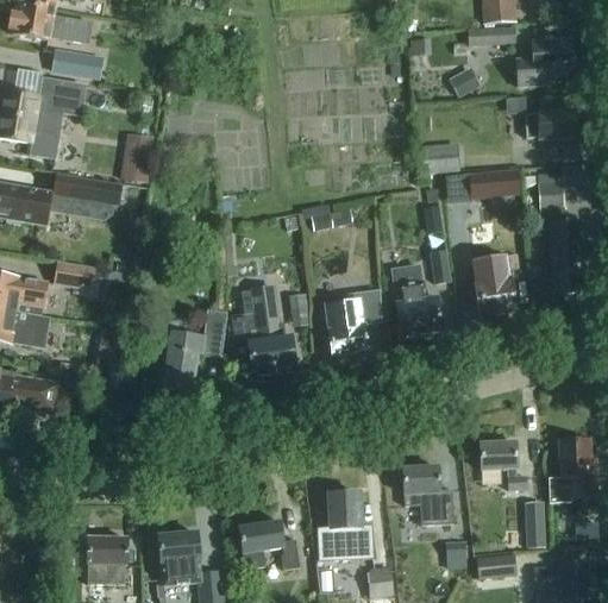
[(55,10),(56,0),(83,0),(17,0),(17,2),(55,10)]
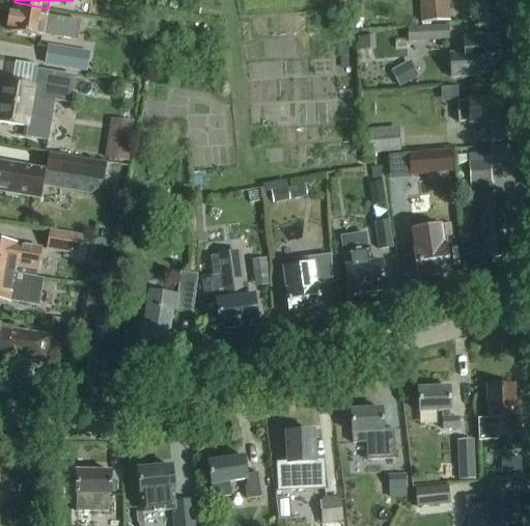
[(420,0),(422,19),(450,17),(448,0),(420,0)]
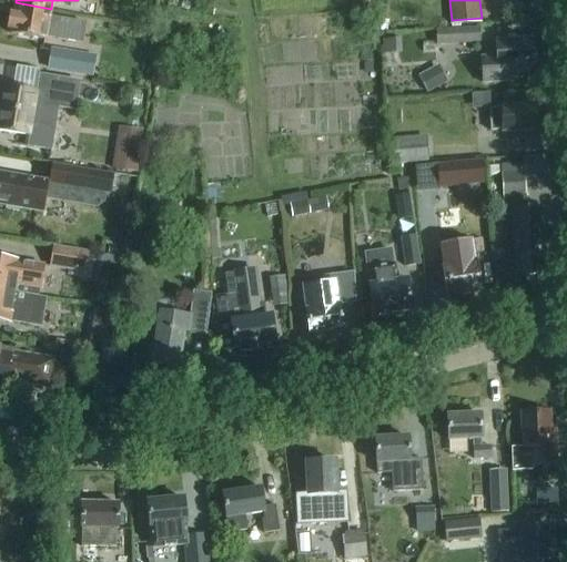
[(51,9),(16,2),(14,11),(10,10),(7,26),(11,26),(11,30),(47,37),(47,33),(82,39),(85,19),(59,16),(58,16),(50,14),(51,9)]
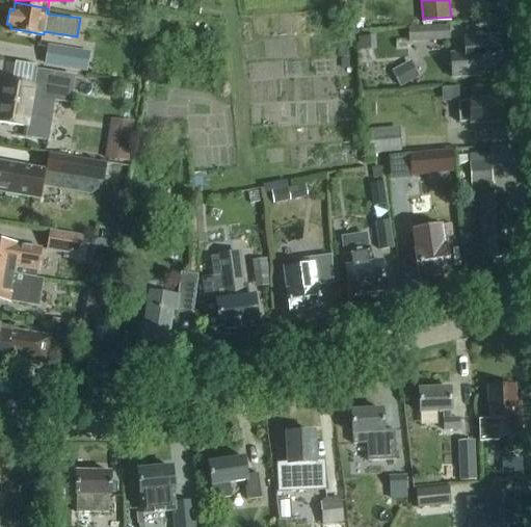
[(449,37),(448,23),(409,25),(410,40),(449,37)]
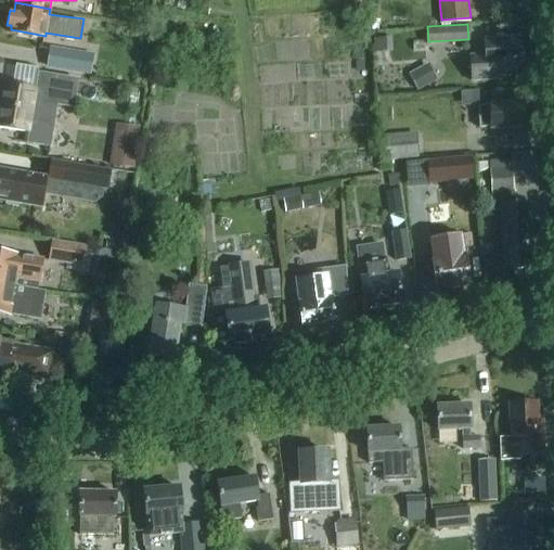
[(375,34),(376,48),(394,47),(393,33),(375,34)]
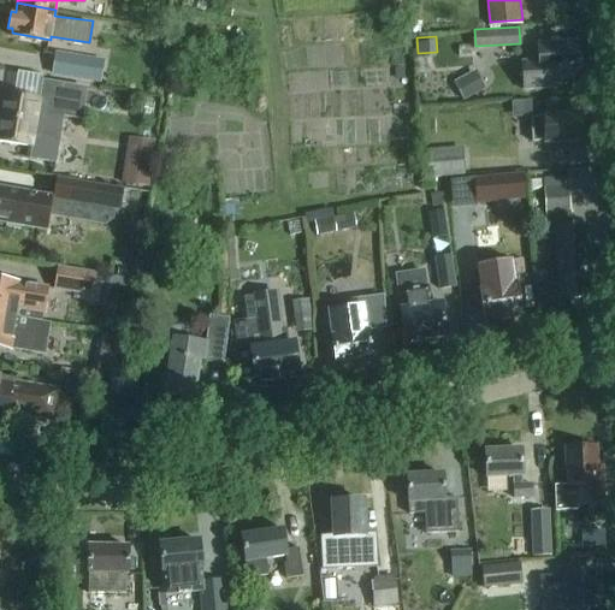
[(555,70),(565,70),(566,73),(575,72),(575,69),(579,69),(578,39),(538,41),(539,58),(522,59),(524,87),(556,84),(555,70)]
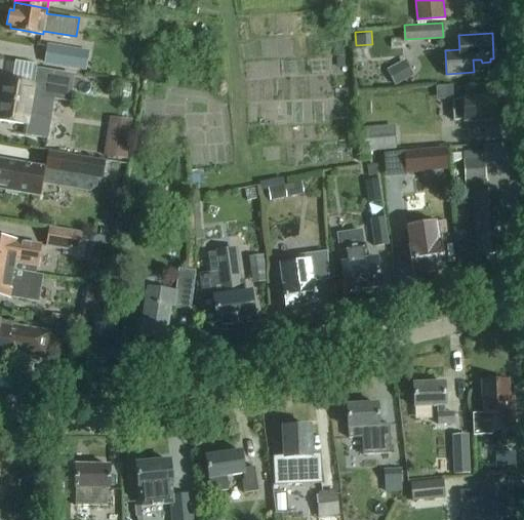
[(48,41),(45,60),(84,67),(88,47),(48,41)]
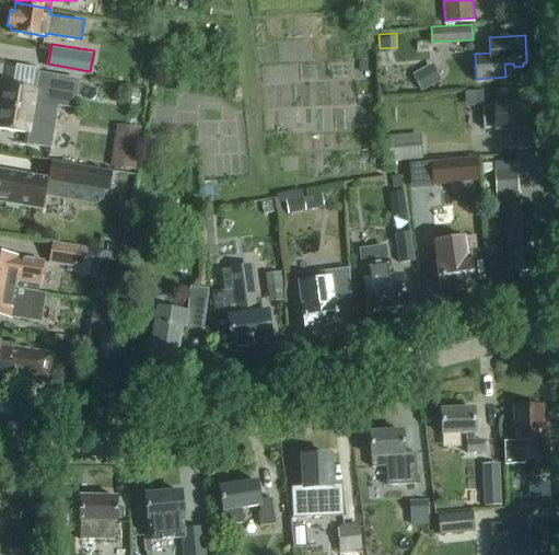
[(433,62),(417,71),(424,85),(440,77),(433,62)]
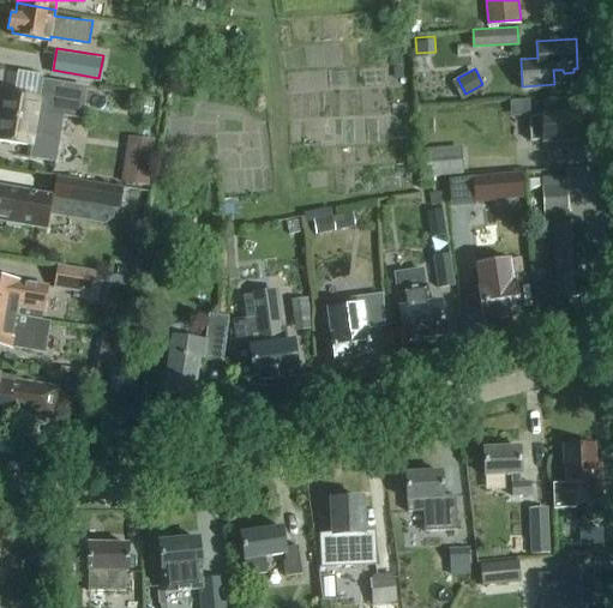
[(83,84),(42,77),(40,96),(2,90),(1,96),(0,95),(0,137),(31,143),(29,155),(54,160),(62,112),(78,114),(83,84)]
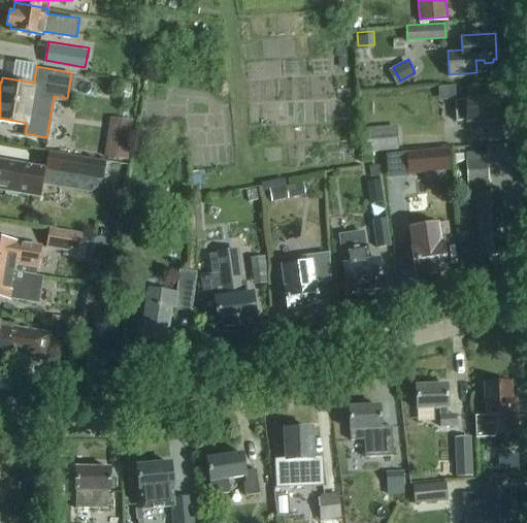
[(498,94),(494,95),(466,96),(466,98),(456,99),(457,119),(467,118),(467,120),(499,119),(498,94)]
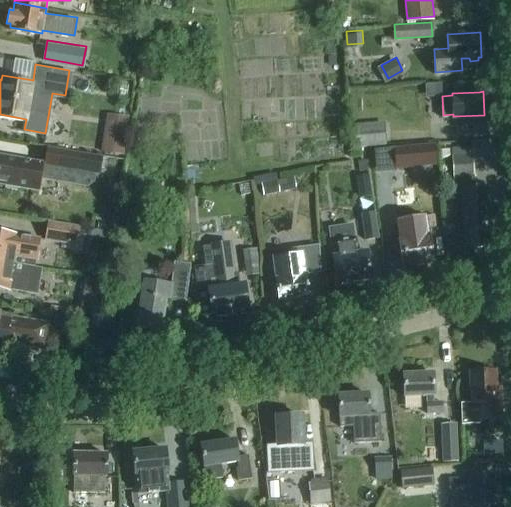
[(64,126),(99,144),(110,124),(75,105),(64,126)]
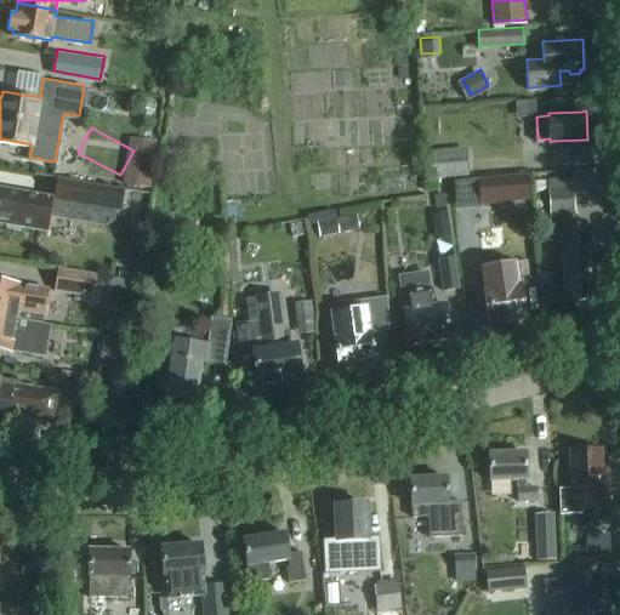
[(467,143),(427,147),(430,175),(470,171),(467,143)]
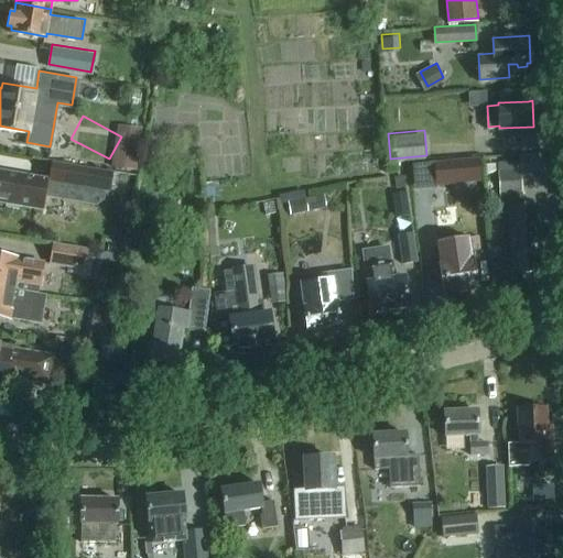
[(479,155),(434,160),(436,184),(482,179),(479,155)]
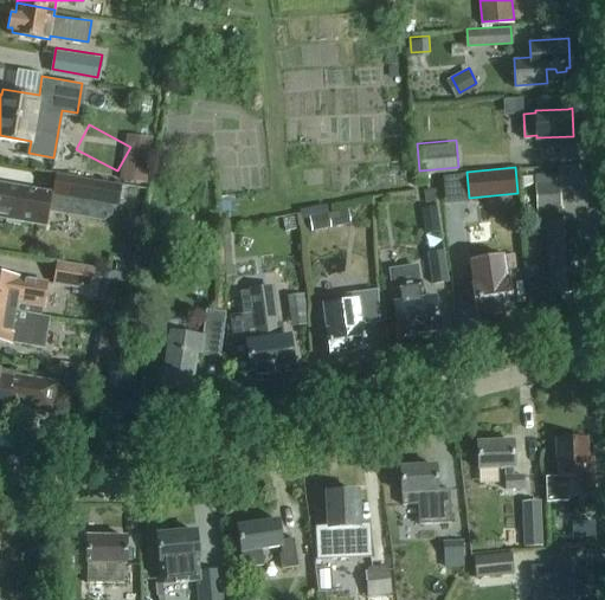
[(538,210),(562,208),(560,171),(535,172),(538,210)]
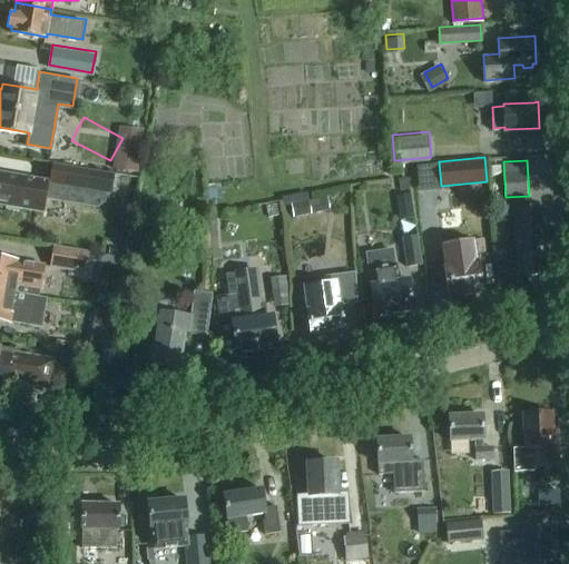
[(60,178),(86,181),(82,200),(99,204),(106,197),(108,187),(111,187),(114,169),(62,161),(60,178)]
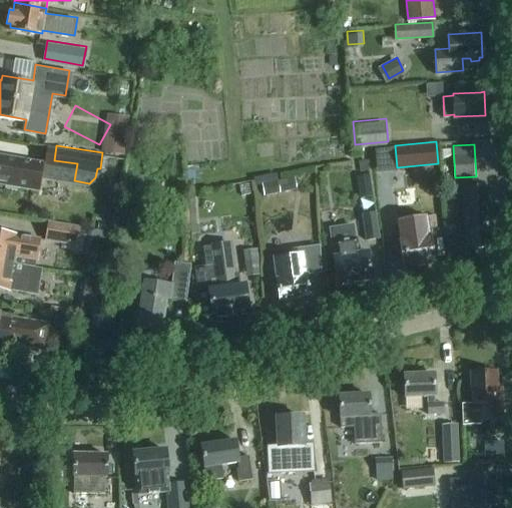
[(451,146),(442,147),(443,155),(448,155),(451,153),(451,146)]
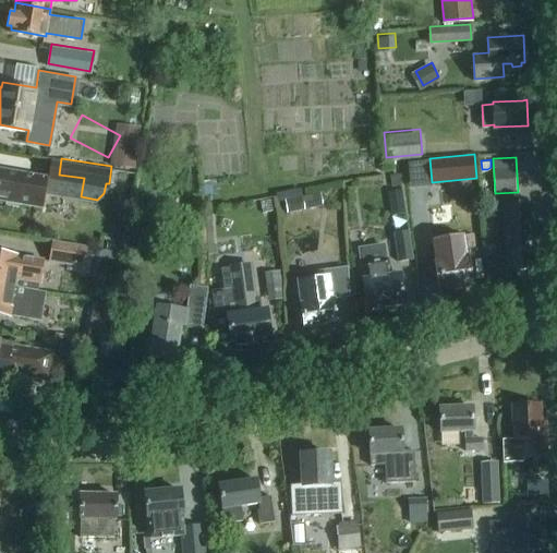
[(41,203),(46,177),(27,175),(27,171),(0,167),(0,199),(7,200),(7,202),(17,204),(17,202),(23,203),(23,200),(41,203)]
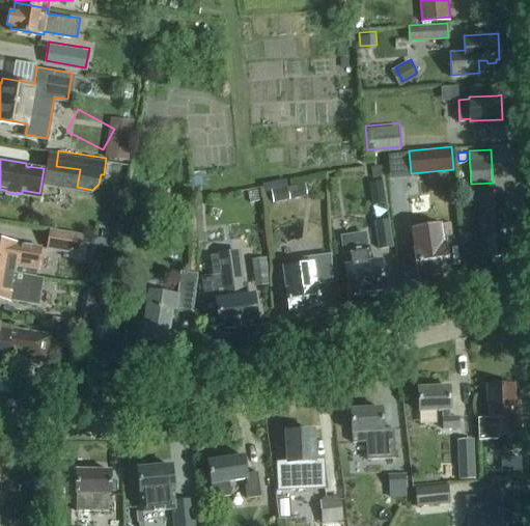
[(381,163),(373,164),(375,175),(383,174),(381,163)]
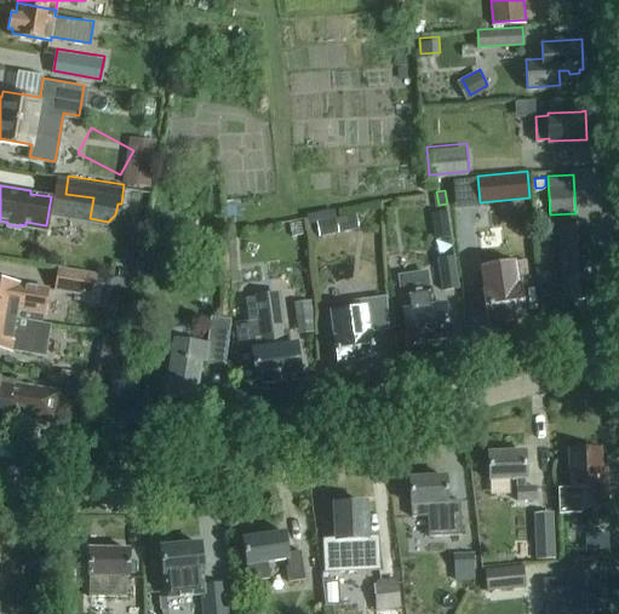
[(316,218),(320,233),(338,229),(333,205),(308,211),(309,219),(316,218)]
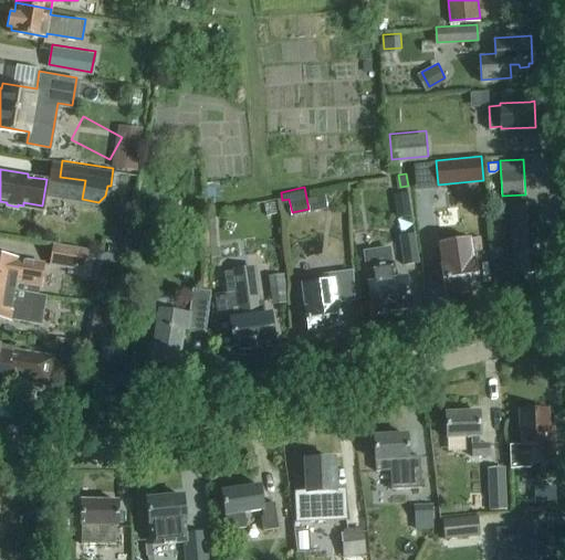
[(394,192),(398,214),(412,212),(409,190),(394,192)]
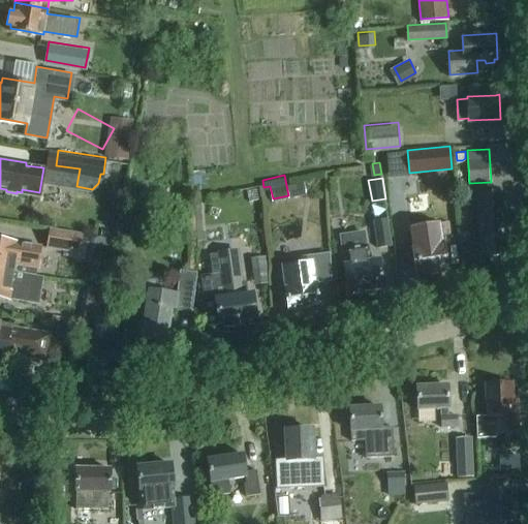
[(506,223),(505,210),(504,189),(478,190),(482,254),(506,252),(504,223),(506,223)]
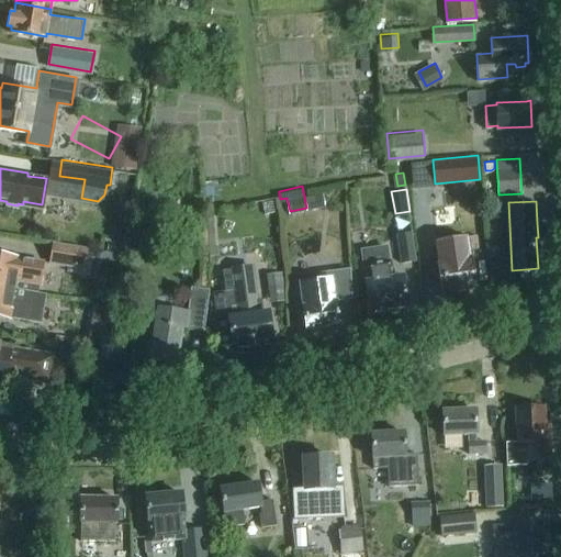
[(401,262),(416,259),(412,231),(397,233),(401,262)]
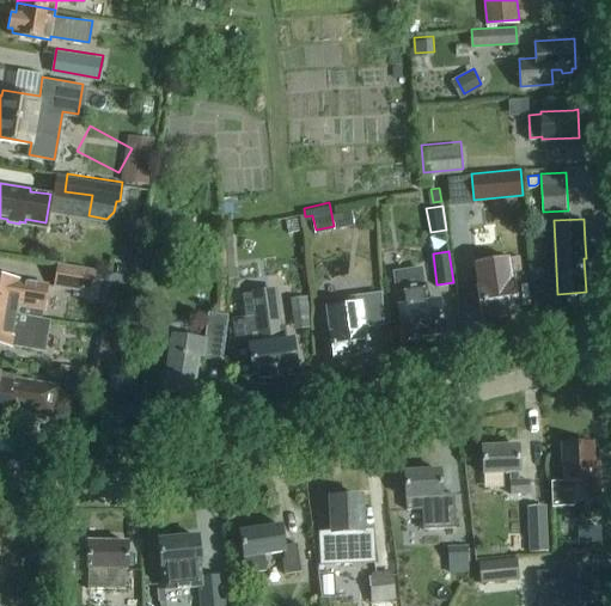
[(519,253),(511,255),(511,256),(512,268),(513,271),(523,270),(519,253)]
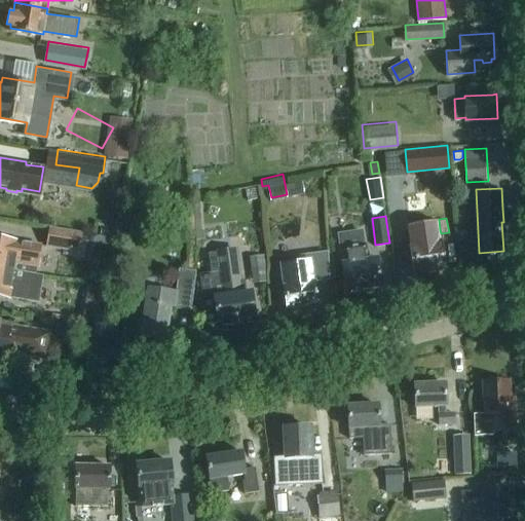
[(409,223),(411,244),(409,244),(413,271),(414,271),(418,277),(428,275),(429,269),(446,267),(440,230),(439,220),(439,219),(409,223)]
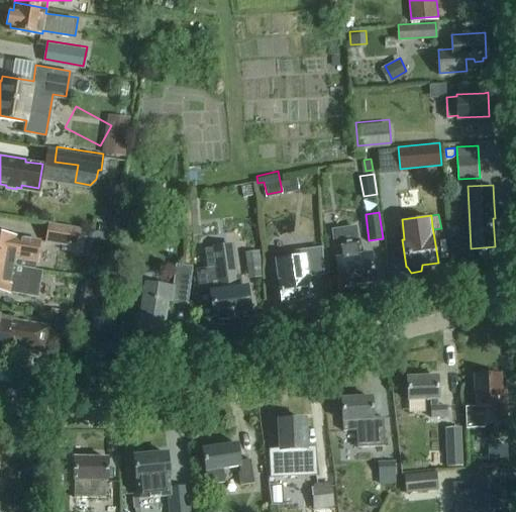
[(48,219),(44,239),(79,244),(82,225),(48,219)]
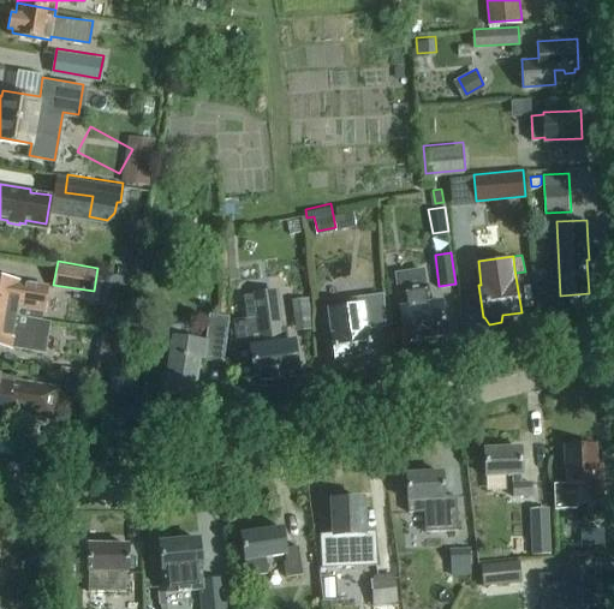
[(120,264),(118,273),(133,275),(135,267),(120,264)]
